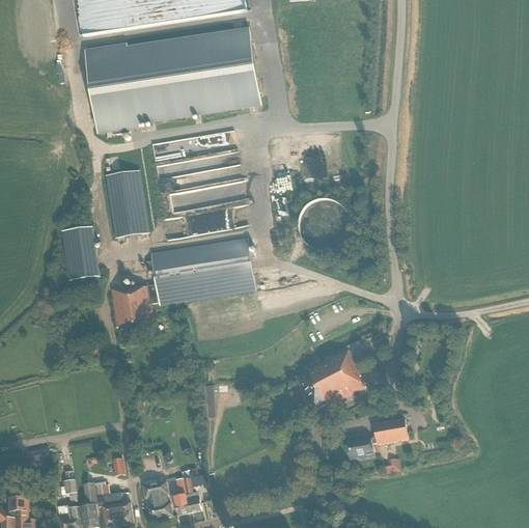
[(83,51),(96,134),(138,128),(137,122),(258,104),(247,30),(126,49),(124,45),(83,51)]
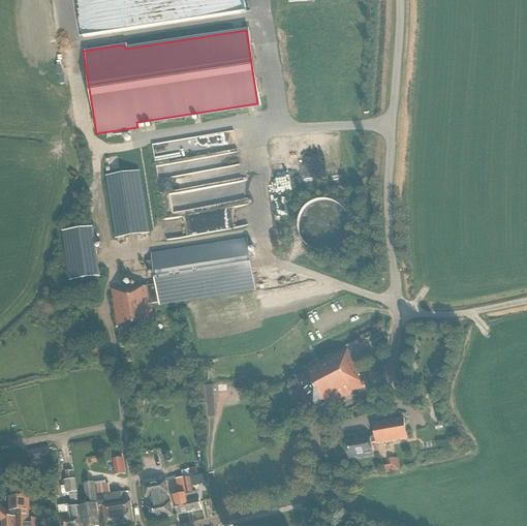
[(115,235),(148,230),(138,168),(104,175),(115,235)]
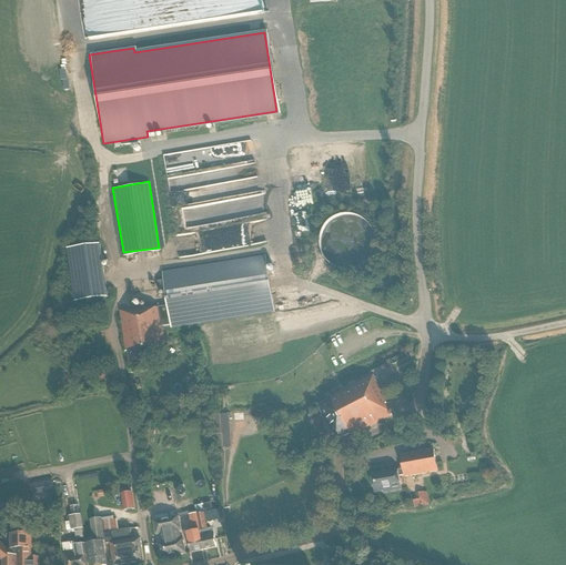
[(74,298),(105,294),(98,241),(67,244),(74,298)]
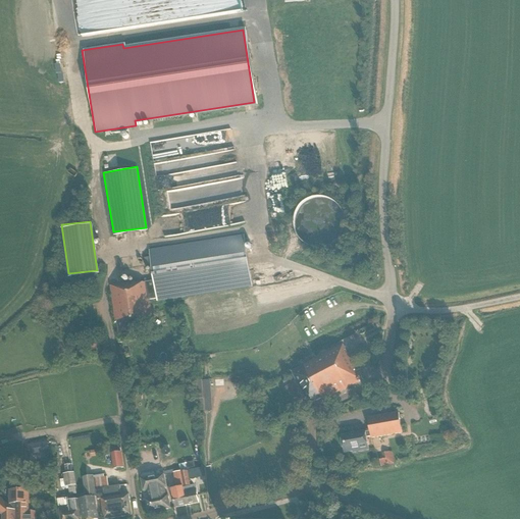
[(151,265),(153,278),(135,281),(134,279),(109,283),(114,319),(116,319),(117,331),(152,326),(150,316),(149,316),(149,311),(150,311),(147,297),(155,296),(156,299),(250,283),(242,232),(148,248),(149,255),(151,265)]
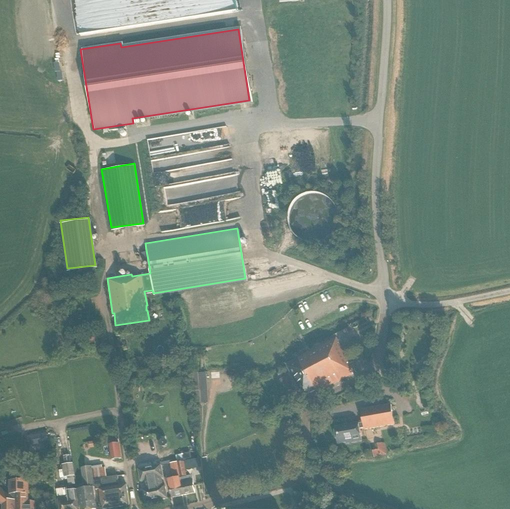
[(85,346),(97,344),(94,330),(83,332),(85,346)]
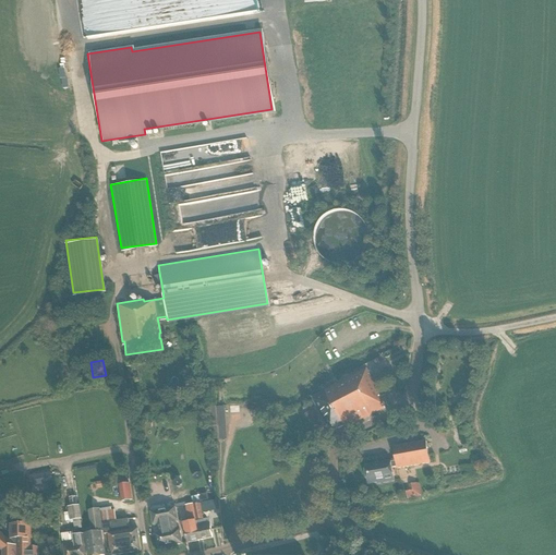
[(379,394),(365,366),(311,395),(329,430),(343,422),(346,424),(383,405),(377,395),(379,394)]
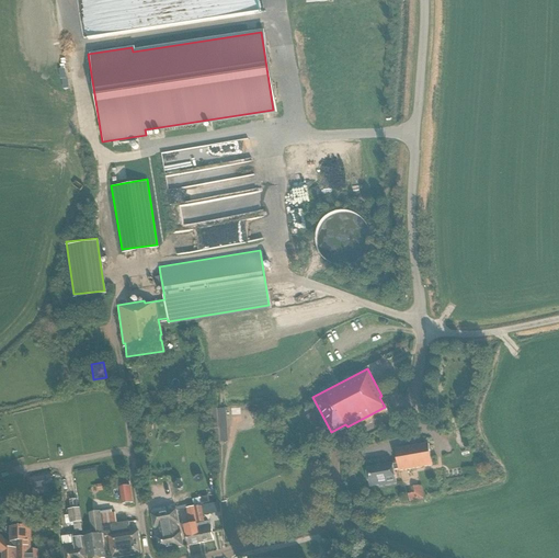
[(392,467),(397,467),(397,468),(431,463),(426,441),(394,446),(396,462),(391,462),(391,460),(365,466),(368,484),(377,482),(377,484),(395,481),(392,467)]
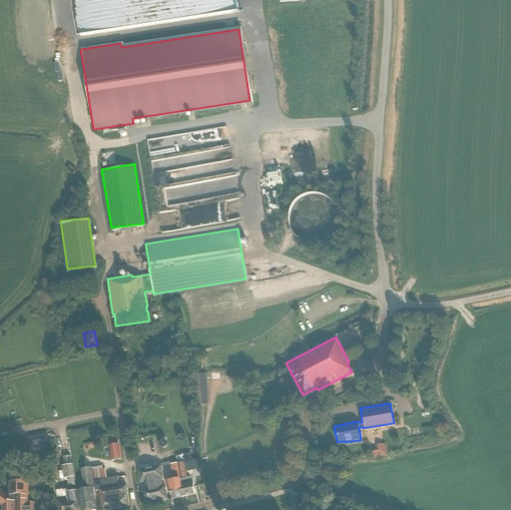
[(38,433),(25,436),(27,444),(27,442),(39,439),(38,433)]
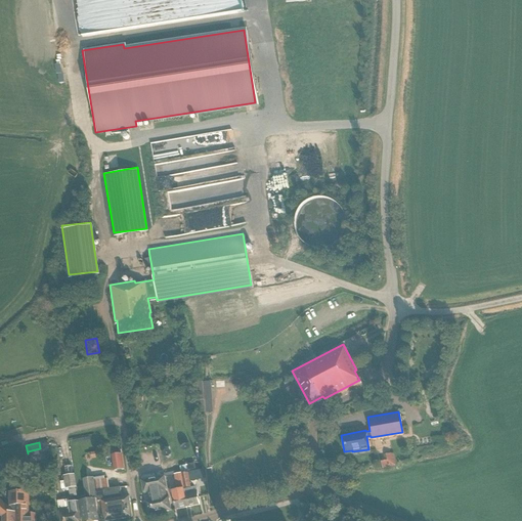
[(392,450),(386,451),(387,459),(381,461),(382,466),(394,464),(392,450)]
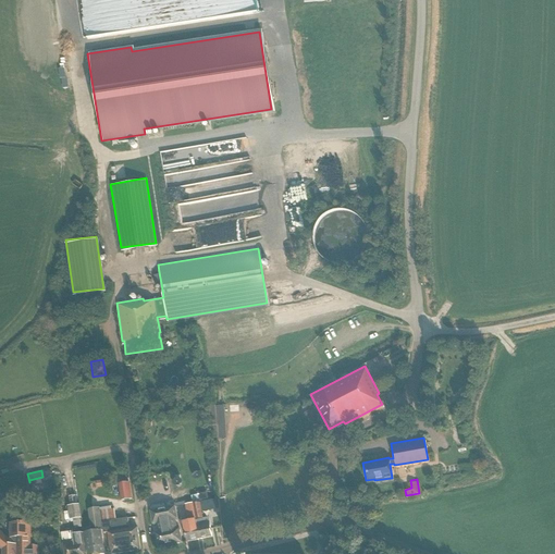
[(127,480),(116,482),(119,499),(131,497),(127,480)]
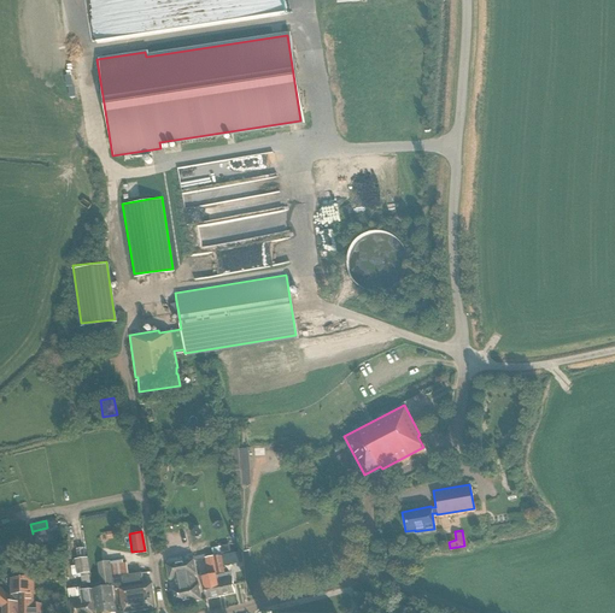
[(229,552),(227,543),(217,544),(218,554),(229,552)]
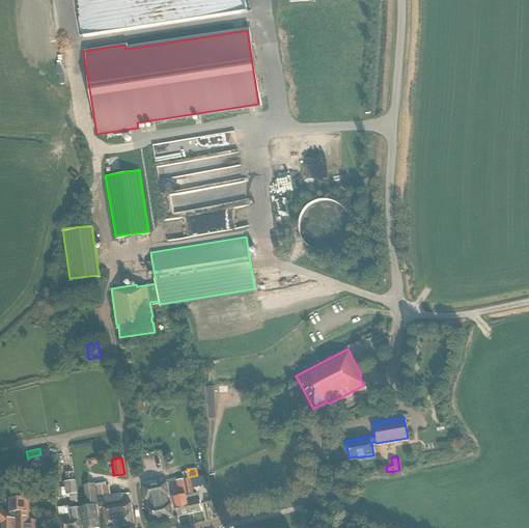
[(176,478),(179,495),(173,496),(177,513),(189,511),(183,478),(183,477),(176,478)]
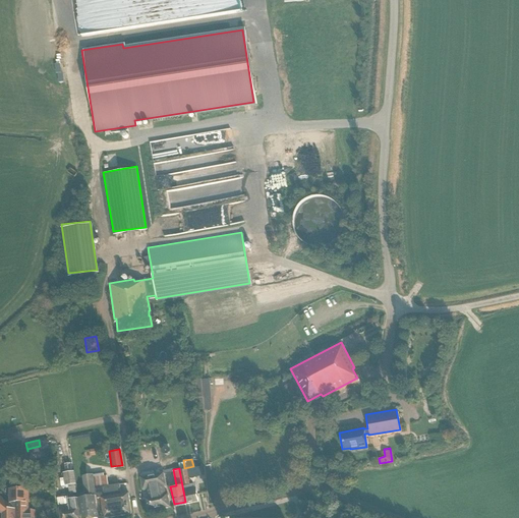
[(179,469),(185,502),(196,500),(193,482),(188,483),(185,468),(179,469)]
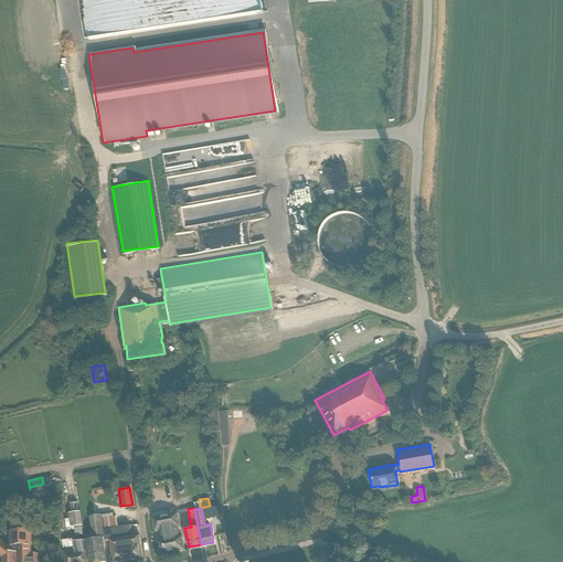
[(68,526),(72,525),(73,533),(81,532),(80,523),(81,523),(78,509),(66,511),(68,526)]
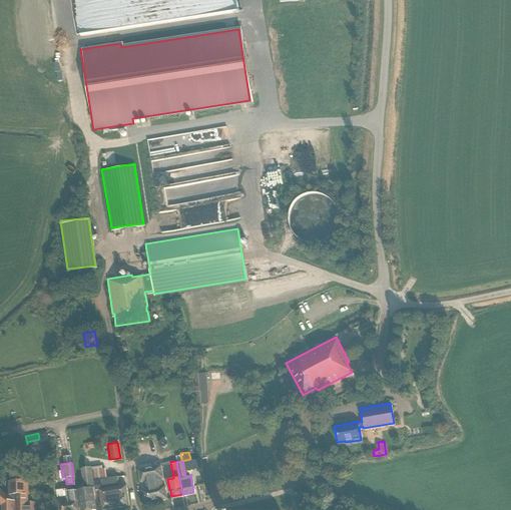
[(160,477),(162,476),(160,469),(159,464),(137,468),(138,473),(139,481),(142,480),(143,488),(141,489),(144,501),(166,497),(163,484),(161,484),(160,477)]
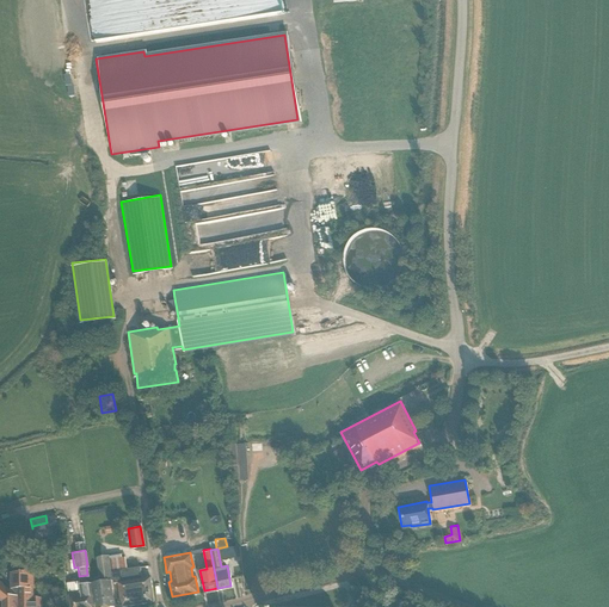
[(104,606),(114,606),(110,578),(112,578),(110,569),(118,568),(125,567),(124,556),(121,556),(120,553),(109,555),(110,558),(109,558),(108,555),(97,557),(99,580),(92,581),(96,606),(104,606)]
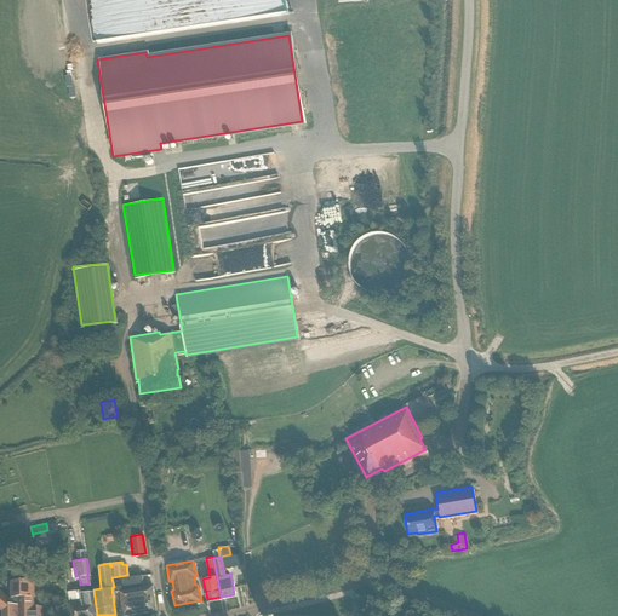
[(119,589),(120,602),(153,597),(152,585),(143,586),(141,574),(127,576),(127,575),(120,576),(121,589),(119,589)]
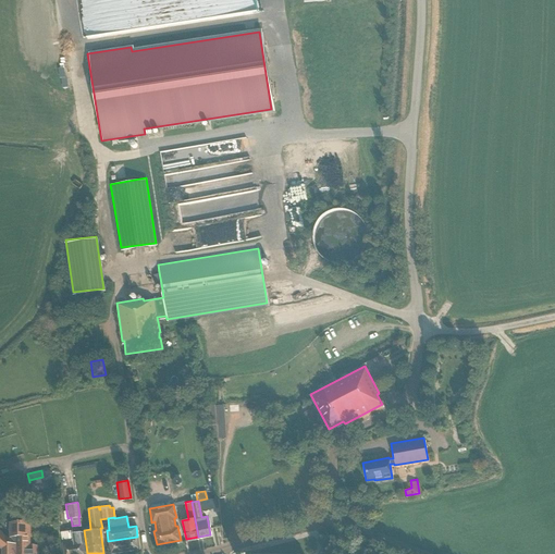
[(9,534),(15,540),(14,553),(37,553),(37,543),(31,544),(29,519),(9,520),(9,534)]
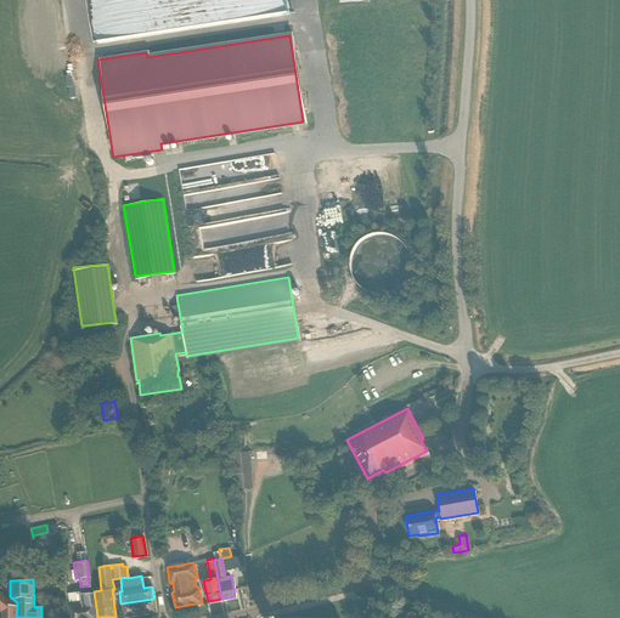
[(10,596),(10,597),(0,590),(0,606),(1,607),(0,617),(16,617),(17,602),(10,596)]
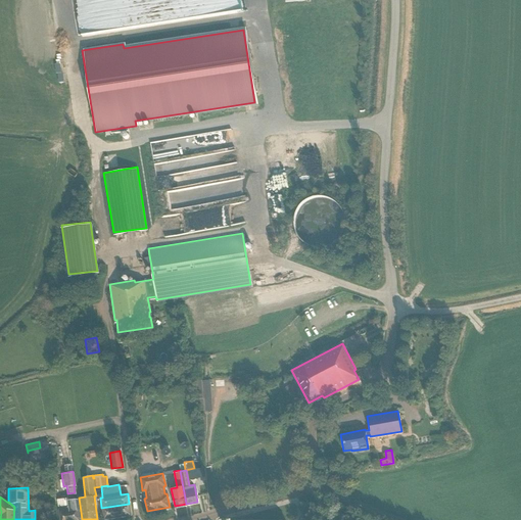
[(59,519),(80,519),(78,498),(67,499),(67,497),(57,498),(58,506),(59,519)]
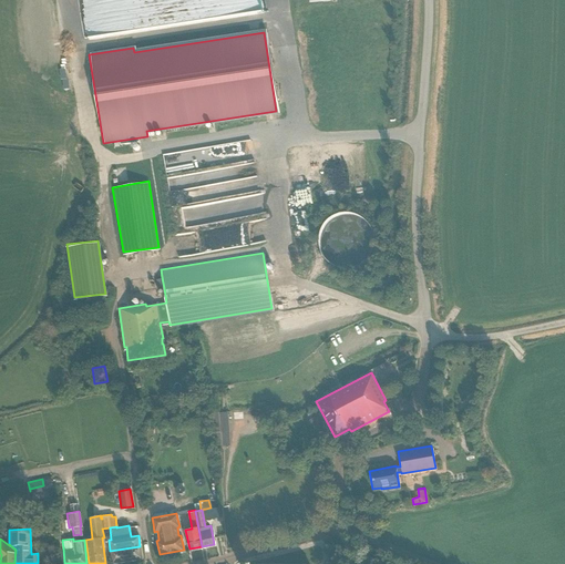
[(140,546),(110,551),(112,562),(142,557),(140,546)]
